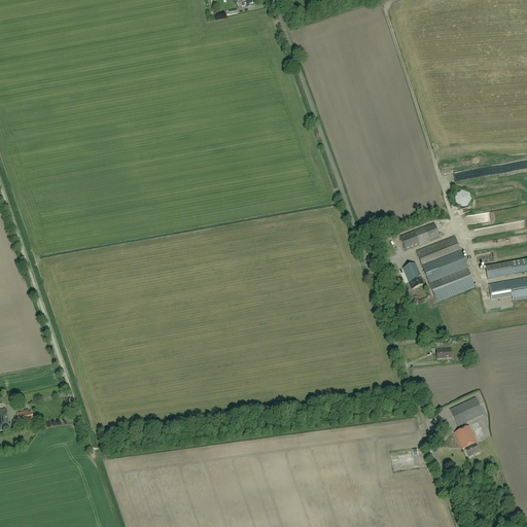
[(463,191),(461,191),(459,192),(457,195),(457,196),(456,198),(456,200),(456,202),(457,204),(457,205),(459,207),(460,207),(462,208),(464,208),(466,208),(467,207),(469,206),(470,205),(471,204),(472,203),(472,201),(472,199),(472,197),(471,196),(470,195),(469,192),(468,192),(466,191),(465,191),(463,191)]
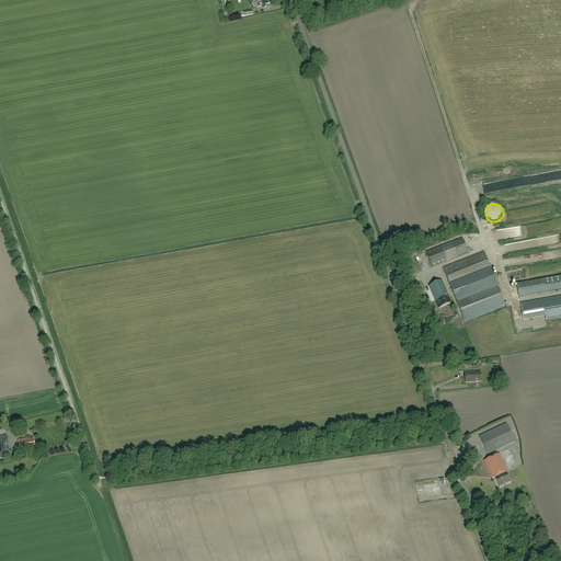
[(521,227),(495,230),(496,239),(506,238),(505,237),(512,236),(512,237),(522,236),(521,227)]
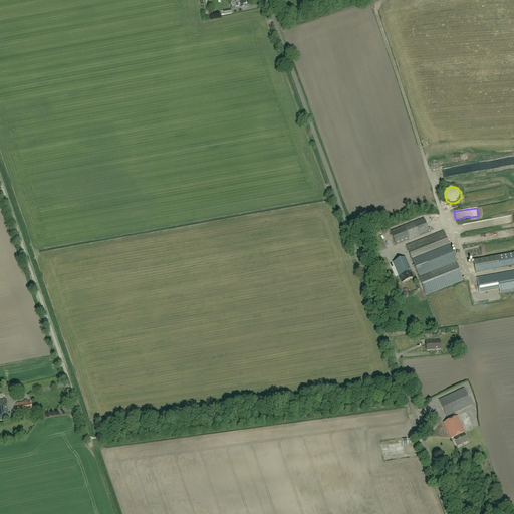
[(396,245),(429,232),(424,218),(391,231),(396,245)]
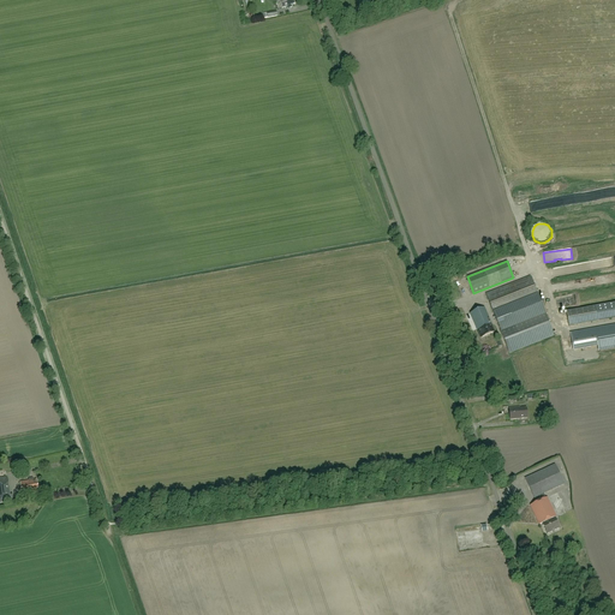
[(531,276),(485,294),(509,353),(554,335),(531,276)]
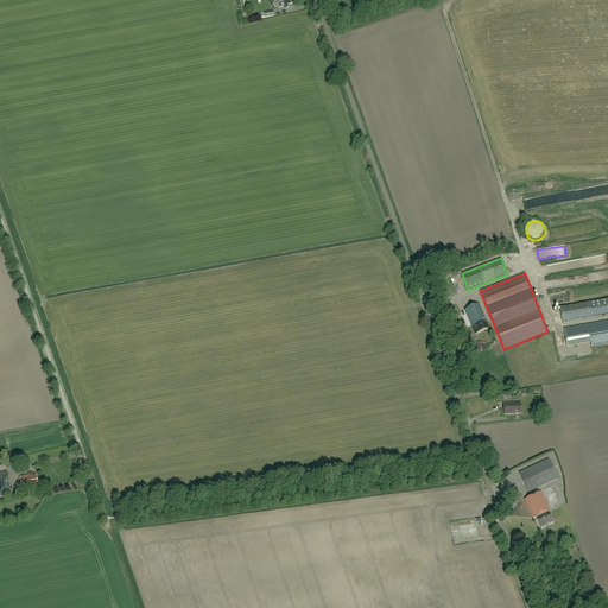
[(607,299),(561,309),(563,322),(607,314),(607,299)]
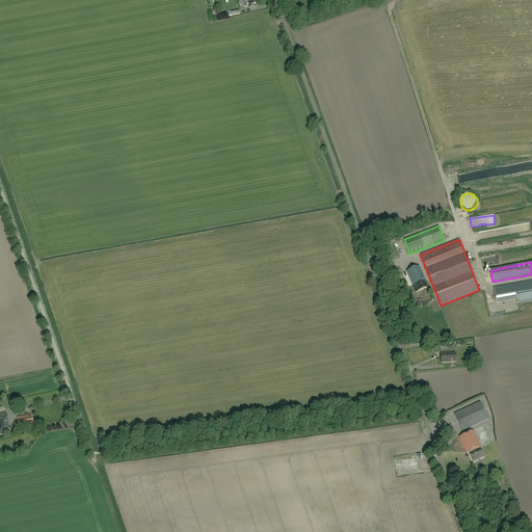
[(416,293),(428,288),(425,281),(419,266),(406,272),(413,286),(414,286),(416,293)]
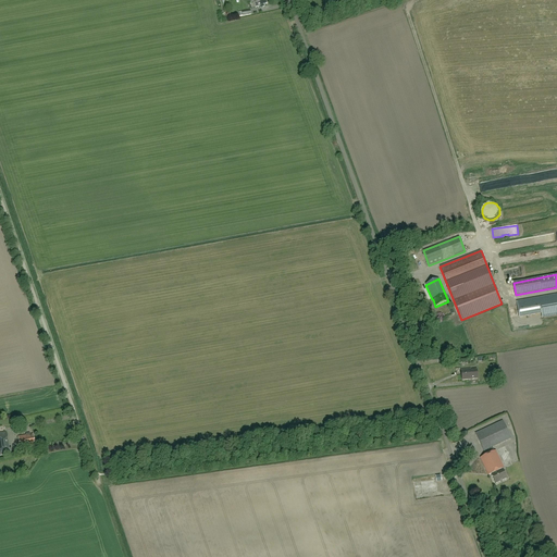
[(556,294),(517,301),(519,317),(541,313),(542,318),(556,314),(556,294)]
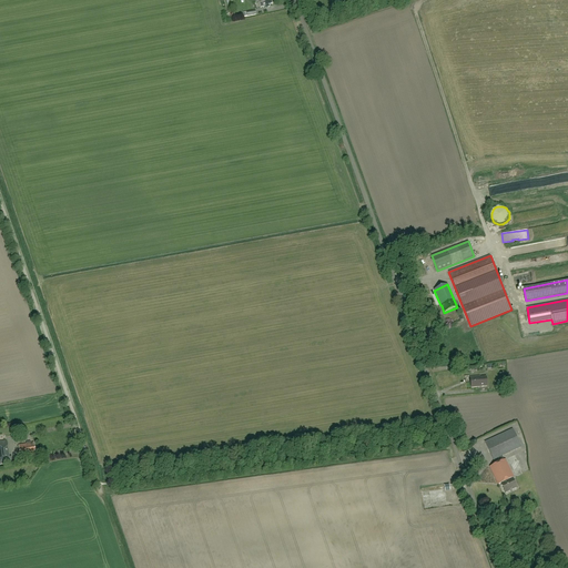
[(472,388),(487,387),(487,377),(480,377),(470,377),(472,388)]
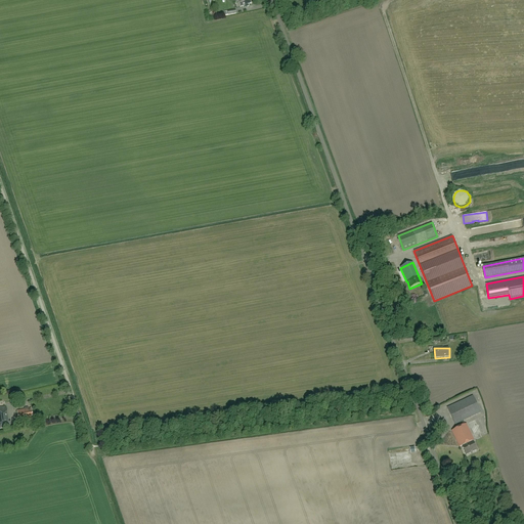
[(463,421),(480,412),(473,396),(447,408),(455,425),(460,423),(462,426),(451,431),(460,447),(462,446),(466,455),(477,450),(473,441),(474,440),(466,424),(465,425),(463,421)]
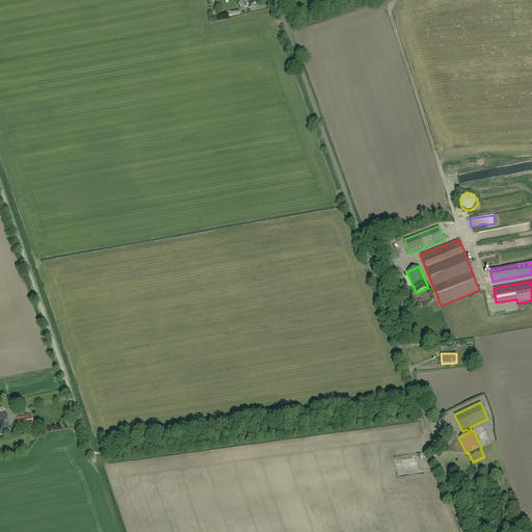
[(0,434),(11,433),(10,428),(8,428),(6,413),(0,414),(0,434)]
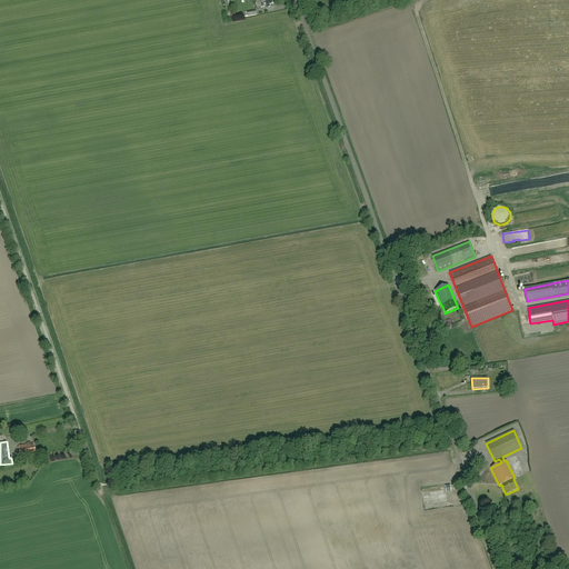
[(26,445),(19,447),(20,458),(36,456),(33,443),(31,445),(31,443),(30,443),(27,443),(26,445)]
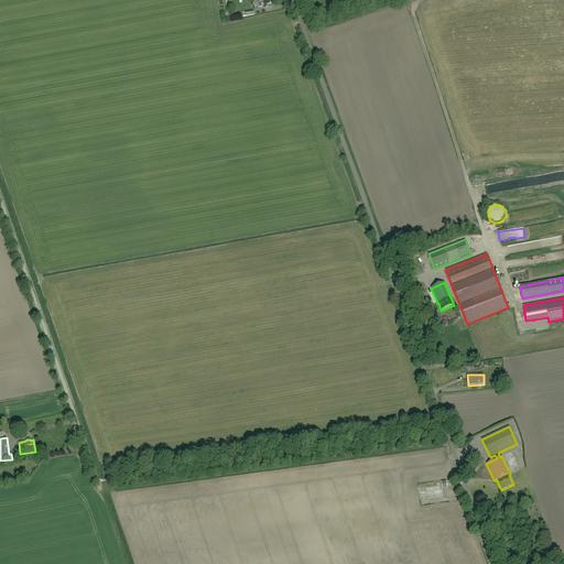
[(506,455),(511,468),(519,465),(513,452),(506,455)]
